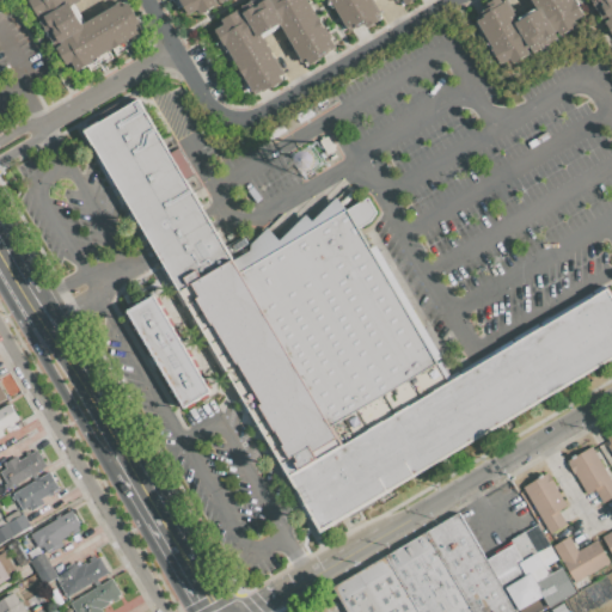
[(68,65),(59,47),(62,44),(61,42),(55,46),(40,19),(44,17),(43,14),(40,17),(30,0),(79,0),(72,5),(83,24),(120,2),(123,6),(129,4),(140,23),(136,25),(140,32),(77,69),(73,61),(68,65)]
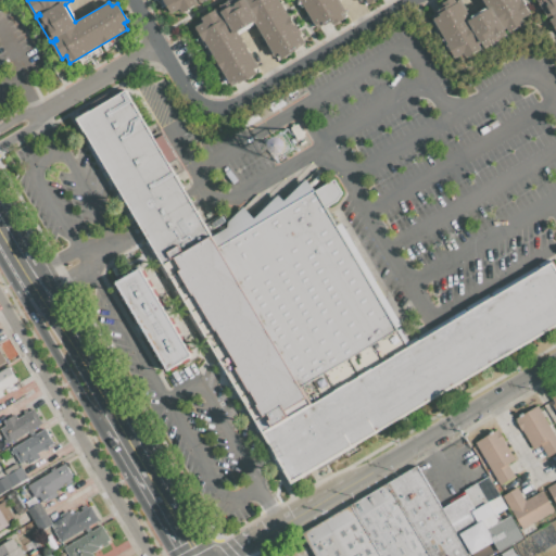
[(204,0),(199,3),(197,0),(194,0),(197,3),(179,13),(178,10),(172,13),(164,0),(204,0)]
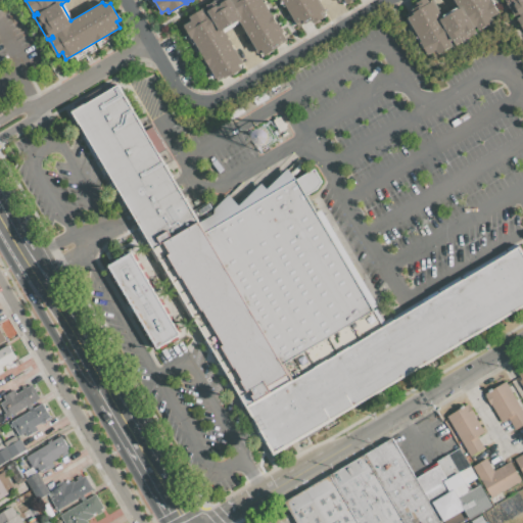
[(263,0),(286,41),(260,55),(240,20),(223,30),(242,63),(239,65),(241,69),(217,83),(184,26),(191,21),(189,17),(204,8),(206,12),(227,0),(263,0)]
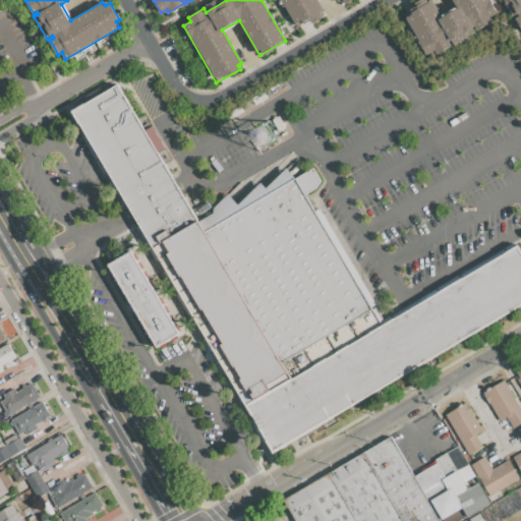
[(321,13),(322,14),(321,15),(322,18),(312,23),(310,21),(304,24),(303,23),(297,26),(282,1),(281,2),(279,0),(351,0),(345,4),(342,0),(316,0),(324,11),(321,13)]
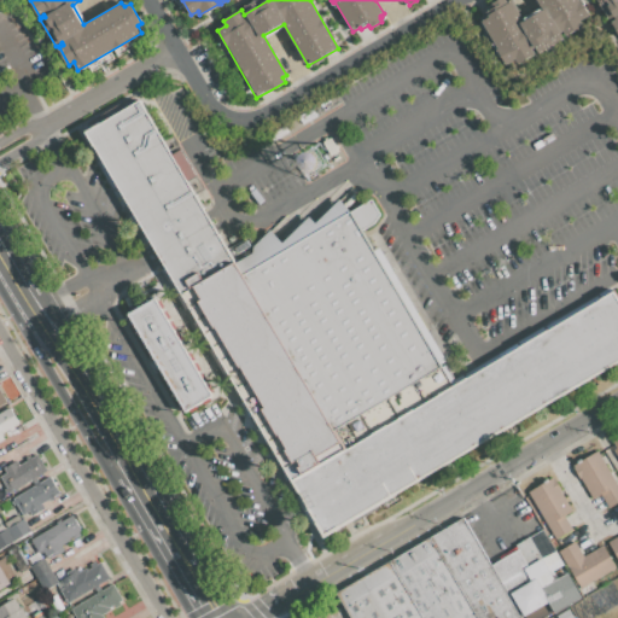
[(489,17),(488,15),(495,10),(491,4),(497,0),(505,0),(507,4),(511,1),(523,21),(541,10),(535,0),(578,0),(588,16),(581,21),(583,24),(565,35),(563,31),(560,33),(564,39),(538,53),(535,48),(532,51),(534,53),(517,64),(516,60),(507,65),(482,22),(489,17)]
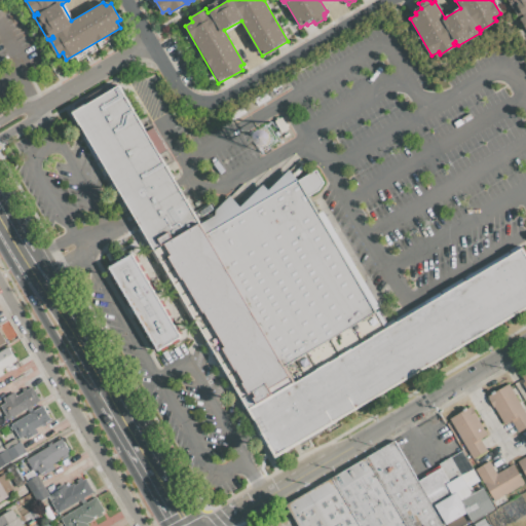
[(525,0),(525,28),(520,19),(524,16),(522,14),(518,16),(508,0),(525,0)]
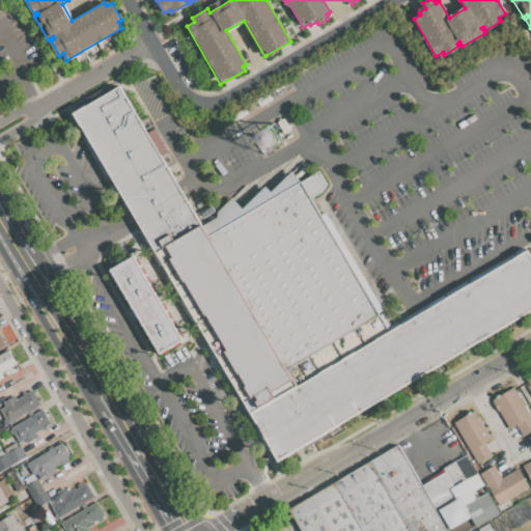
[(74,113),(131,212),(138,224),(280,462),(530,310),(530,261),(525,251),(390,332),(313,195),(318,193),(327,184),(319,172),(302,183),(292,171),(270,191),(264,186),(242,207),(231,197),(218,211),(218,217),(202,225),(186,198),(178,186),(119,87),(74,113)]
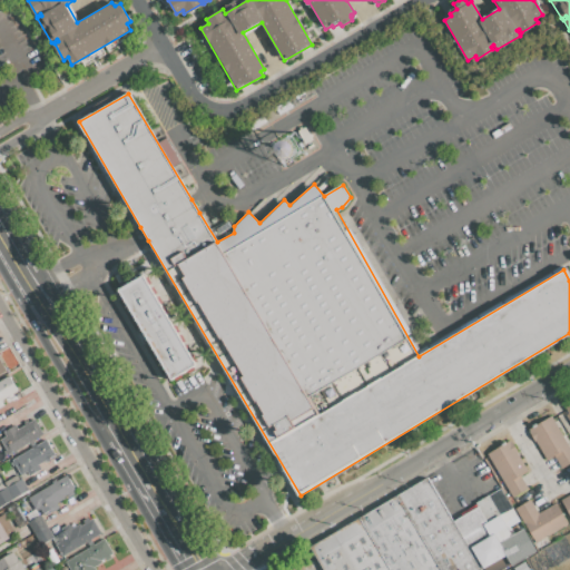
[(118,291),(172,381),(197,365),(143,276),(118,291)]
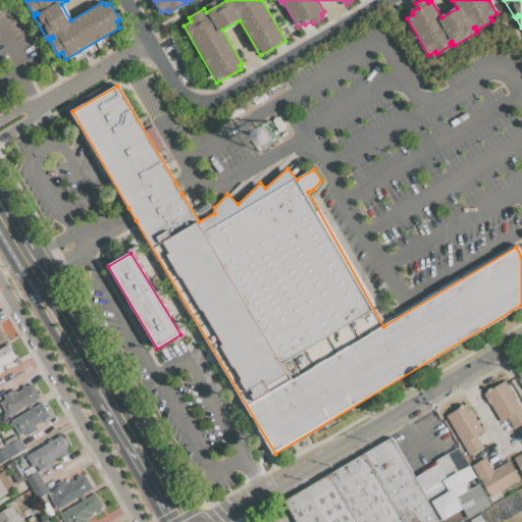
[(0,348),(8,344),(16,359),(10,362),(11,364),(8,366),(7,364),(2,367),(3,370),(0,371),(0,348)]
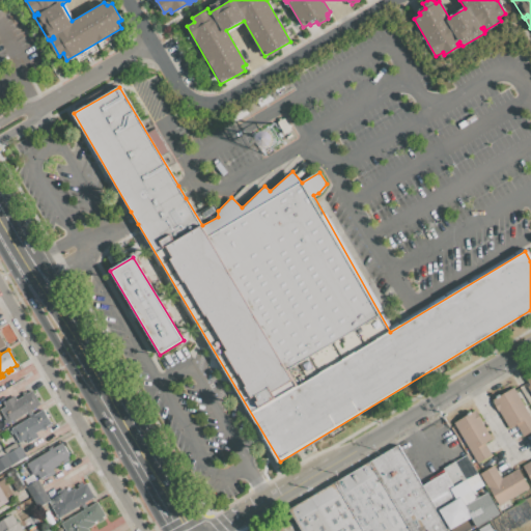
[(493,402),(492,402),(497,412),(498,411),(508,428),(515,424),(523,437),(530,431),(530,417),(513,387),(492,400),(493,402)]
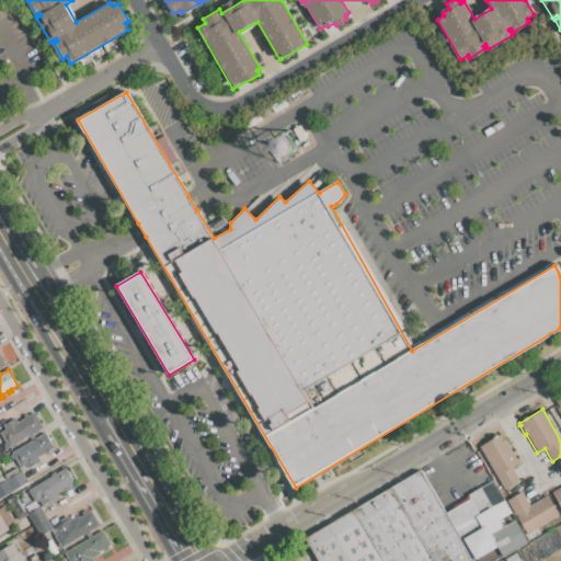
[(8,447),(6,448),(2,444),(4,442),(0,434),(0,432),(6,430),(3,425),(14,419),(18,422),(24,418),(23,416),(27,414),(29,416),(34,413),(43,428),(33,434),(34,435),(30,438),(29,436),(8,448),(8,447)]
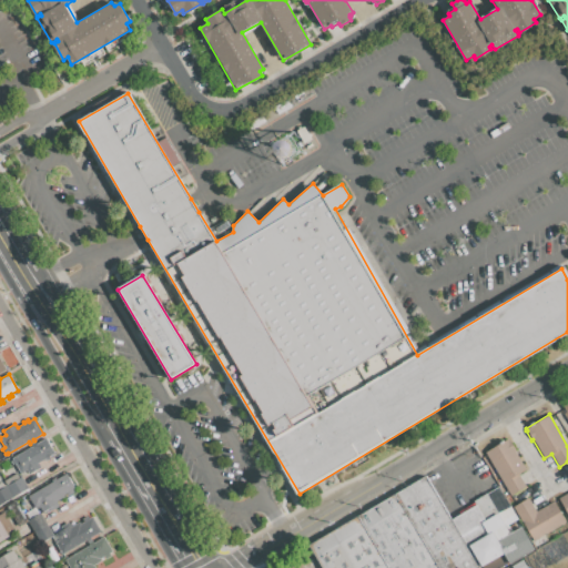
[(37,444),(46,438),(54,454),(49,456),(51,459),(47,462),(44,459),(39,463),(41,467),(30,474),(27,469),(20,474),(11,458),(32,446),(31,445),(36,442),(37,444)]
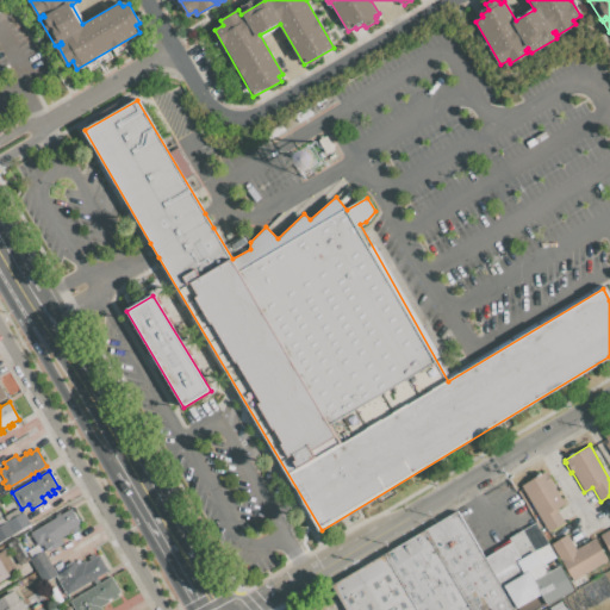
[(547,473),(547,472),(554,483),(553,484),(565,503),(556,509),(565,522),(548,533),(534,508),(528,510),(517,491),(522,489),(521,486),(546,471),(547,473)]
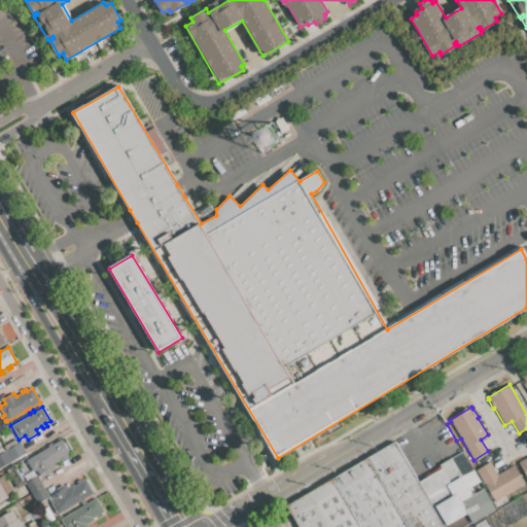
[(1,431),(7,427),(10,432),(4,436),(1,431)]
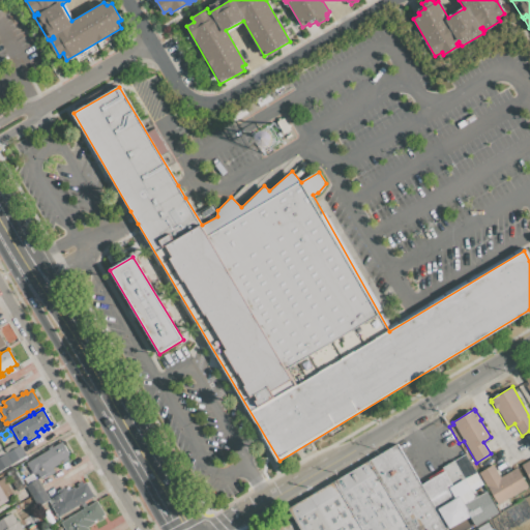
[(0,450),(15,442),(18,446),(20,445),(26,455),(0,470),(0,450)]
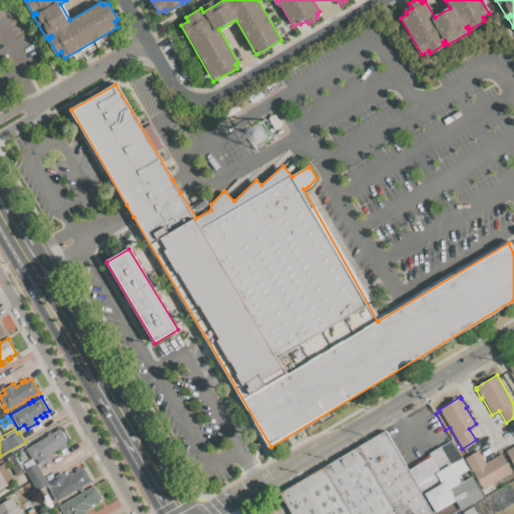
[(66,442),(67,444),(50,454),(53,458),(46,462),(44,460),(39,463),(36,459),(33,461),(35,465),(36,464),(48,484),(38,490),(28,474),(23,464),(32,459),(26,449),(48,437),(46,434),(50,433),(51,435),(60,429),(67,441),(66,442)]
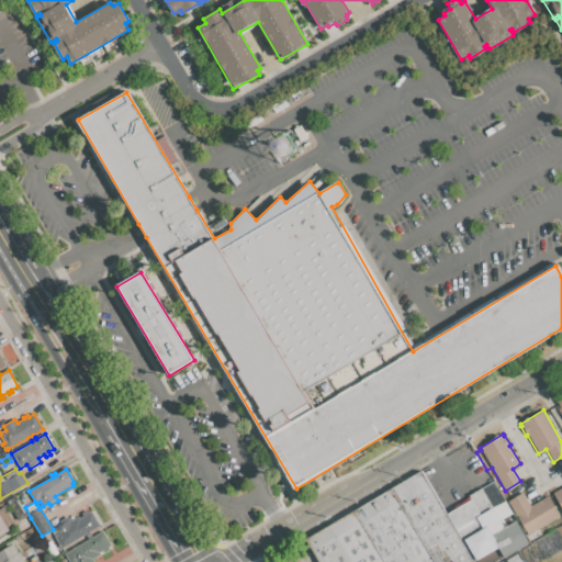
[(561,509),(552,493),(561,486),(561,471),(561,470),(561,469),(561,509)]
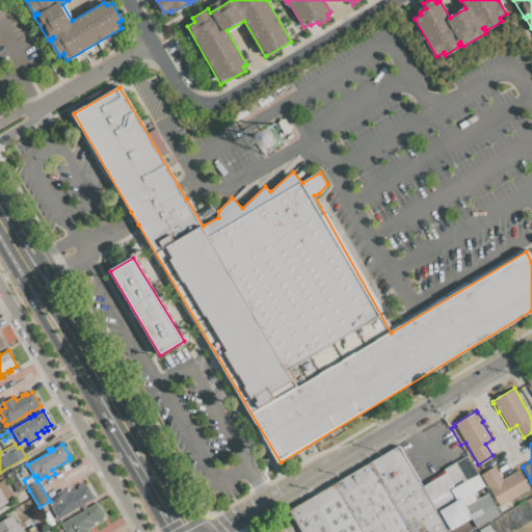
[(301,531),(289,510),(398,446),(448,531),(301,531)]
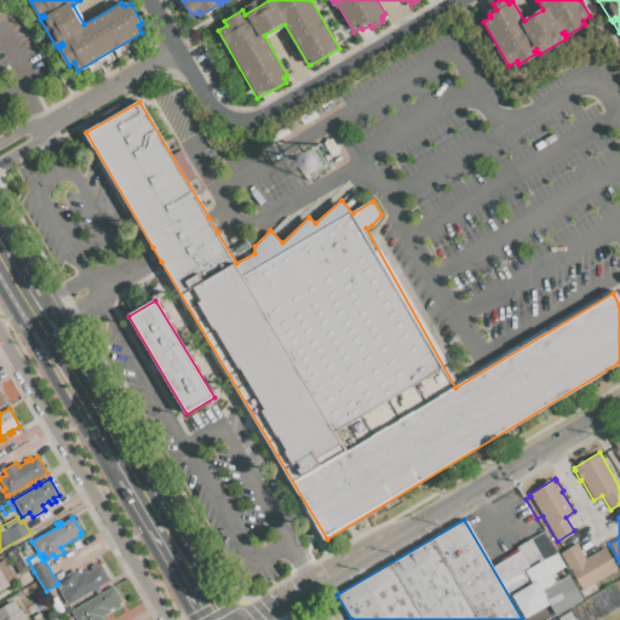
[(520,552),(517,546),(530,539),(534,545),(547,538),(562,561),(546,570),(541,562),(530,568),(538,580),(511,596),(510,596),(493,567),(520,552)]
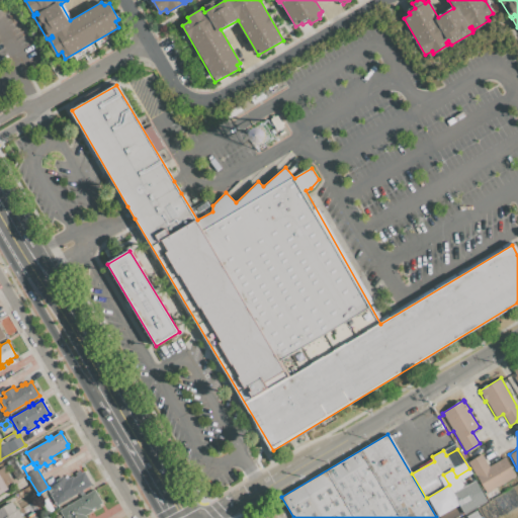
[(487,494),(467,462),(482,454),(489,466),(505,457),(516,476),(487,494)]
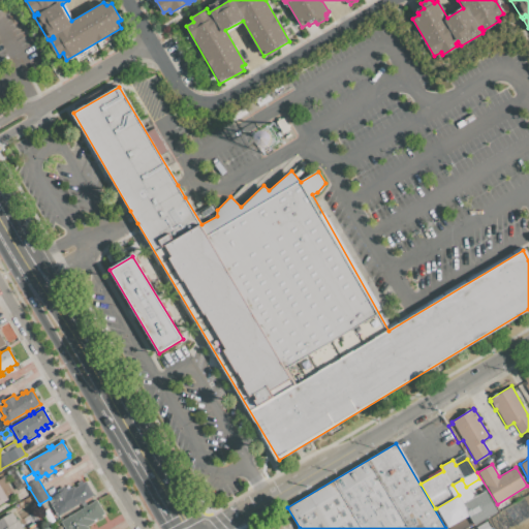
[(64,487),(66,491),(73,486),(74,488),(78,486),(76,484),(82,480),(83,484),(86,481),(87,484),(94,496),(58,517),(52,504),(55,502),(52,497),(57,493),(56,491),(64,487)]
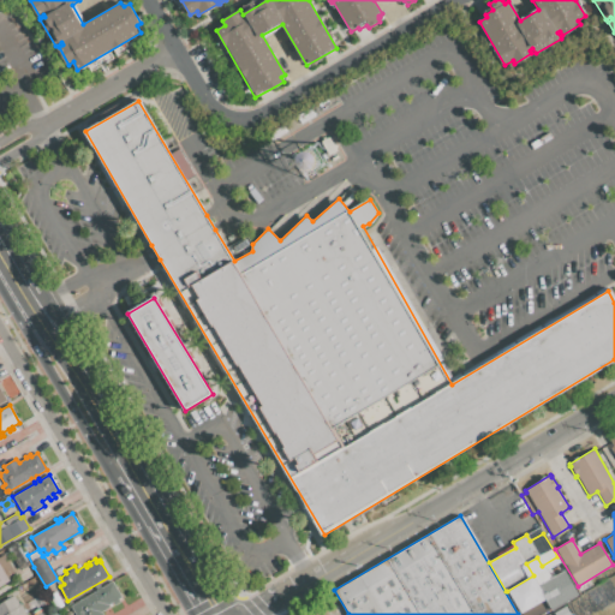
[(0,565),(10,581),(0,586),(0,565)]
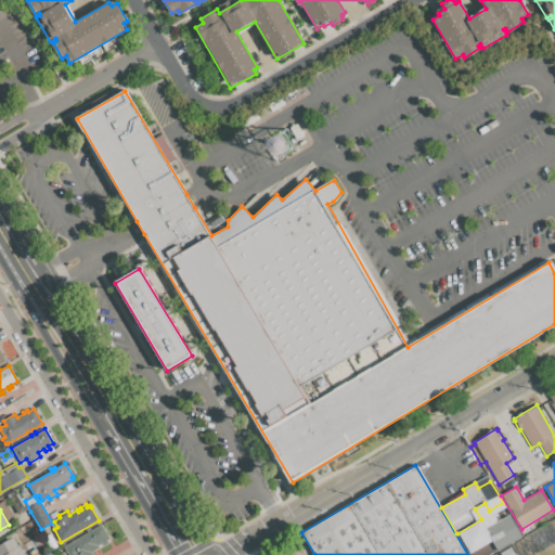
[(470,554),(457,533),(481,519),(492,513),(497,521),(510,514),(523,536),(490,554),(470,554)]
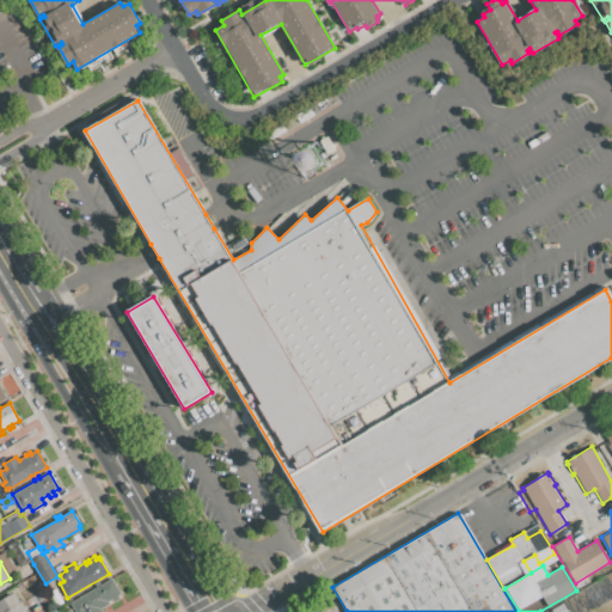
[(75,611),(71,603),(111,579),(121,594),(117,597),(118,600),(114,603),(111,600),(108,603),(109,605),(101,610),(102,611),(75,611)]
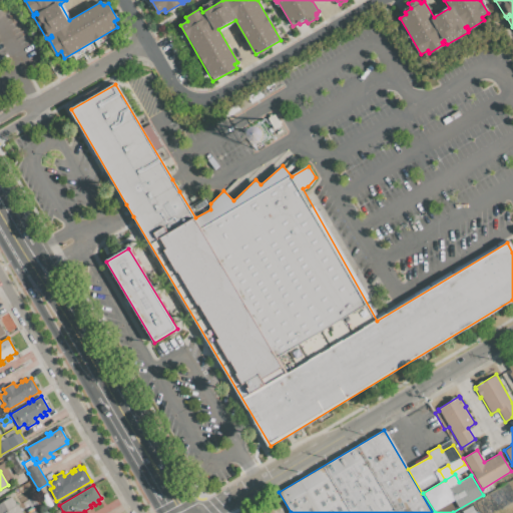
[(3,512),(18,504),(23,512),(3,512)]
